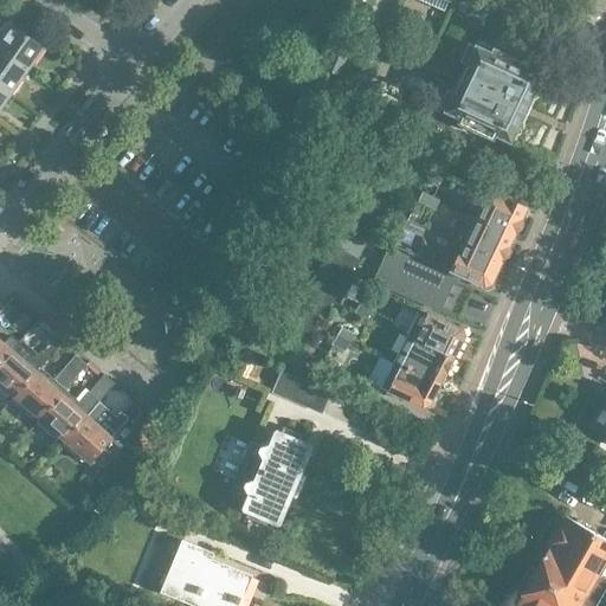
[(418,0),(444,11),(449,0),(450,0),(451,0),(418,0)]
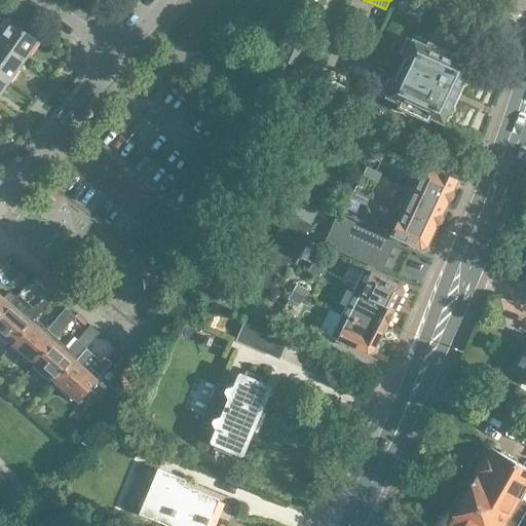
[(12,16),(0,33),(0,44),(24,62),(38,42),(29,35),(32,31),(12,16)]
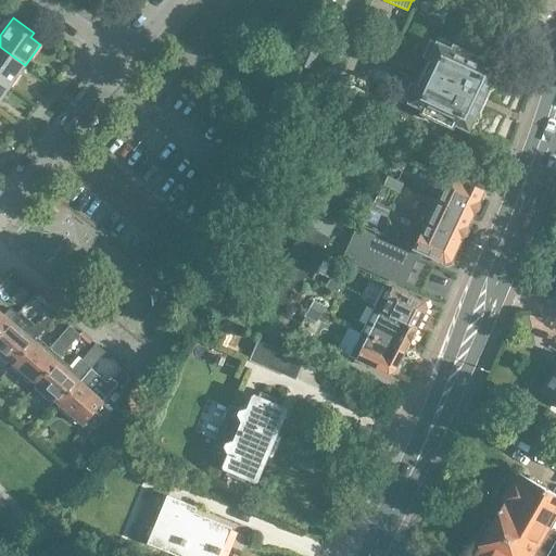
[(331,51),(344,58),(355,34),(341,28),(331,51)]
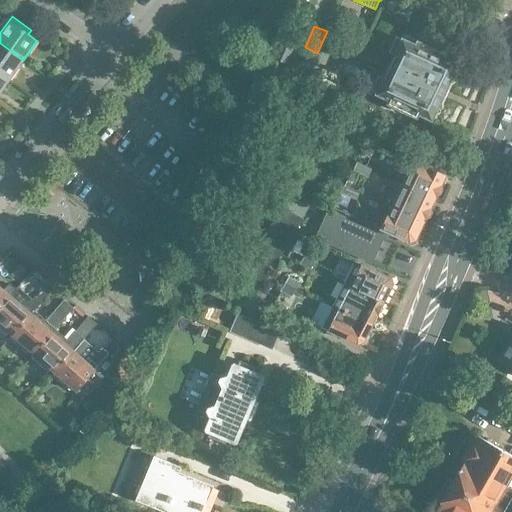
[(274,58),(287,63),(296,41),(284,36),(274,58)]
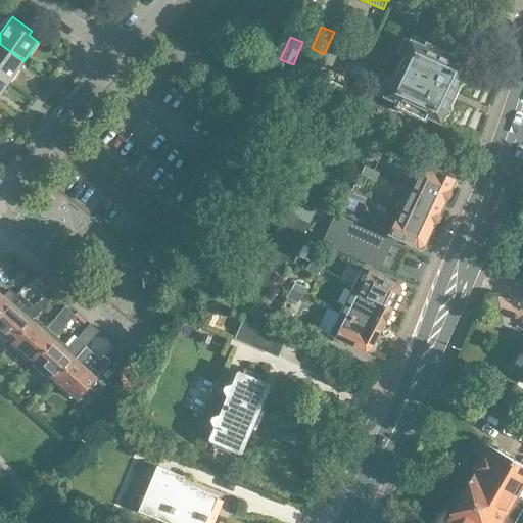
[(427,116),(440,123),(467,66),(453,60),(455,56),(426,43),(424,47),(411,40),(401,59),(400,60),(394,76),(393,78),(392,81),(384,96),(398,103),(396,107),(425,121),(427,116)]
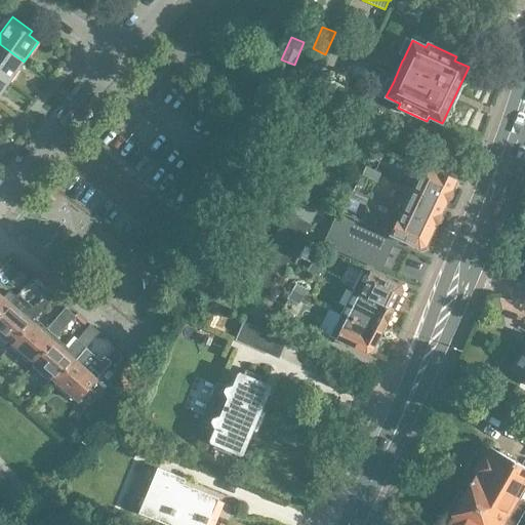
[(0,74),(9,82),(24,62),(0,44),(0,74)]
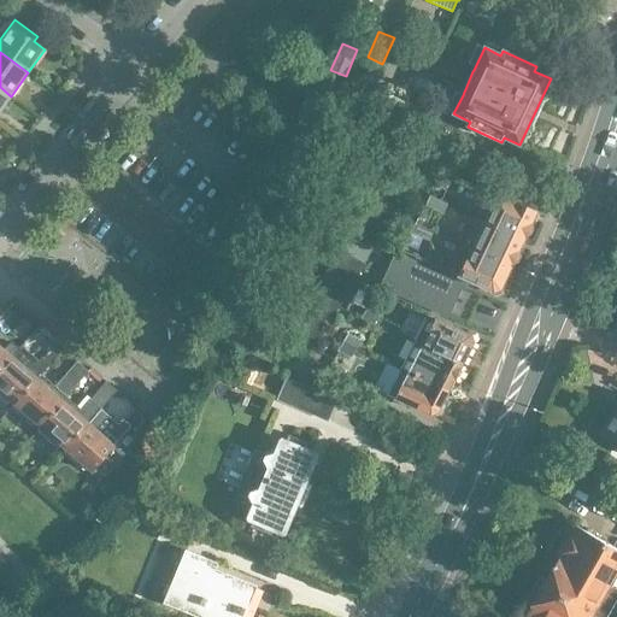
[(0,87),(0,111),(11,97),(0,87)]
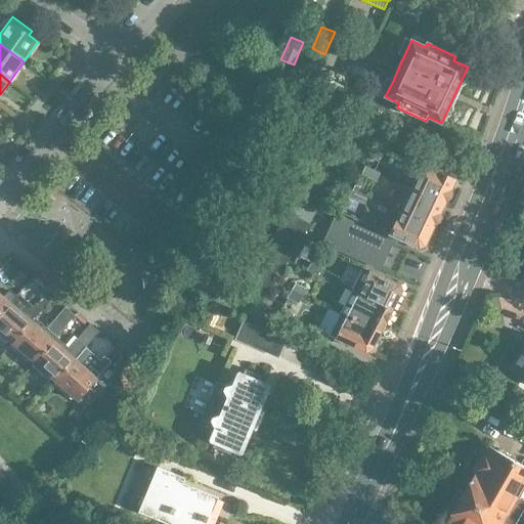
[(372,144),(367,154),(378,159),(382,149),(372,144)]
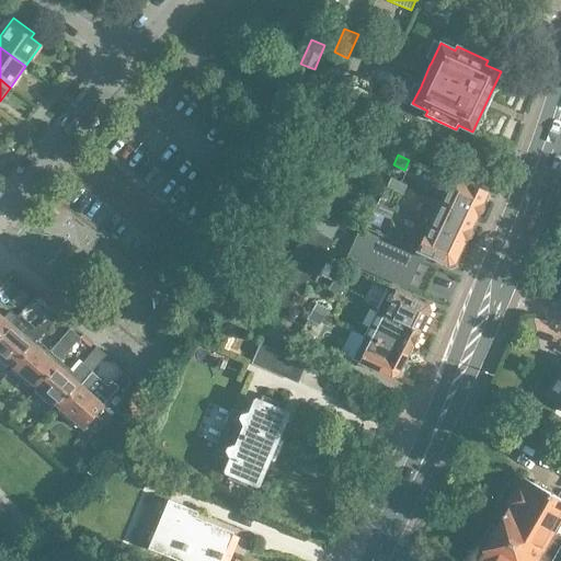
[(346,157),(340,169),(363,183),(369,171),(346,157)]
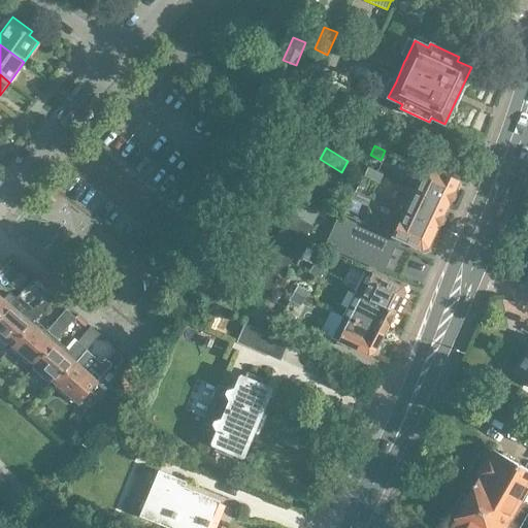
[(419,162),(407,186),(449,205),(450,202),(455,201),(457,197),(455,193),(460,180),(419,162)]
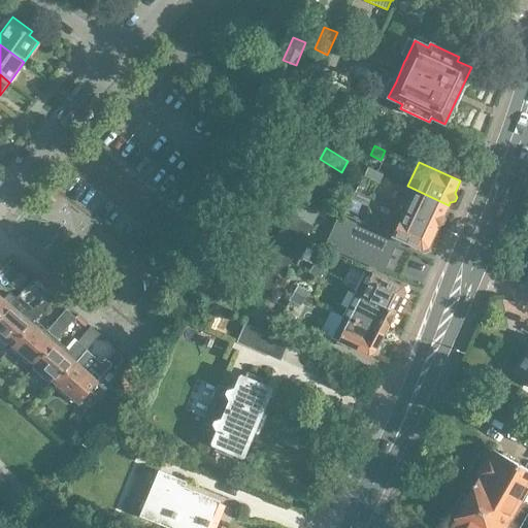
[(384,175),(368,168),(364,175),(380,183),(384,175)]
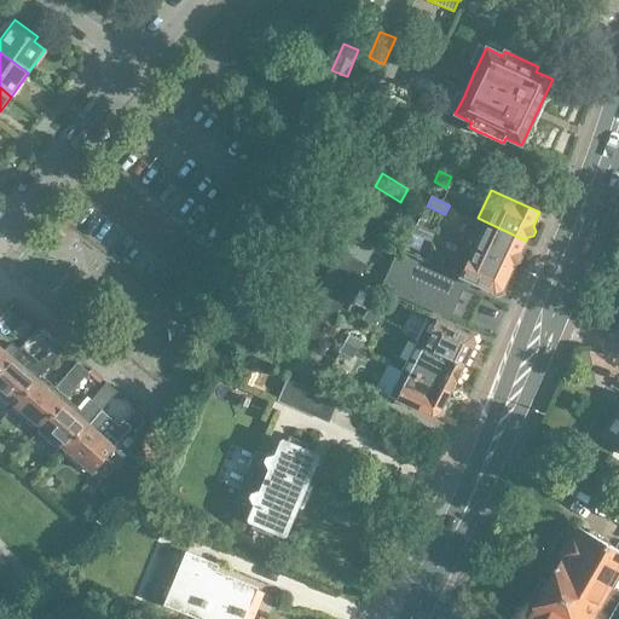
[(368,200),(360,212),(387,226),(393,214),(368,200)]
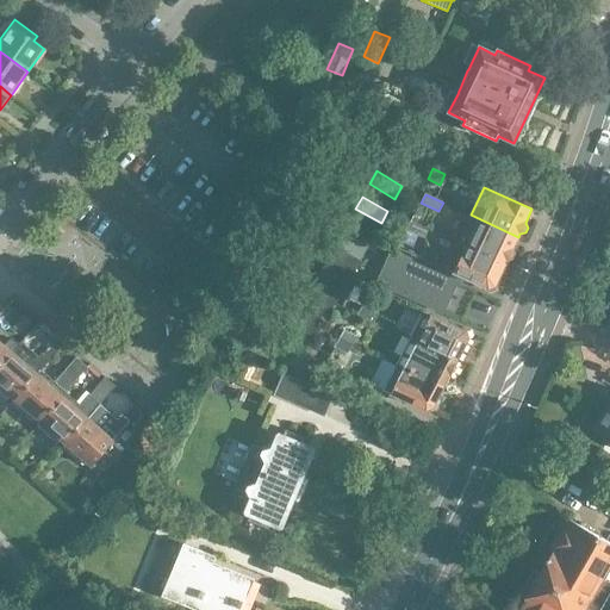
[(355,209),(348,222),(373,236),(381,223),(355,209)]
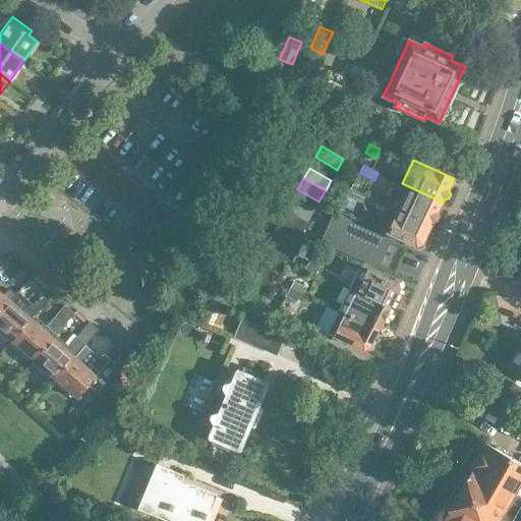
[(402,183),(391,207),(432,225),(433,222),(438,221),(440,218),(438,214),(443,203),(402,183)]
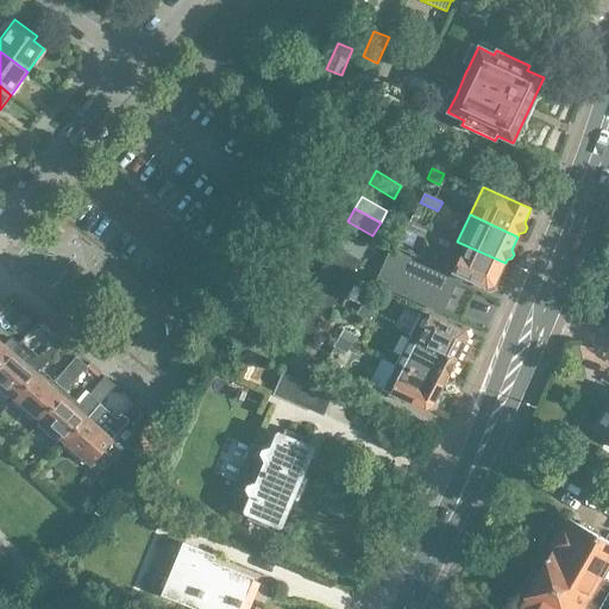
[(428,230),(409,220),(405,230),(425,238),(428,230)]
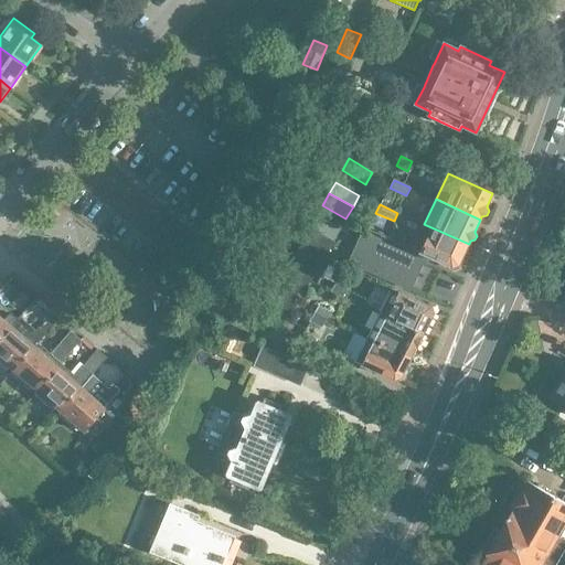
[(322,205),(316,215),(340,228),(345,219),(322,205)]
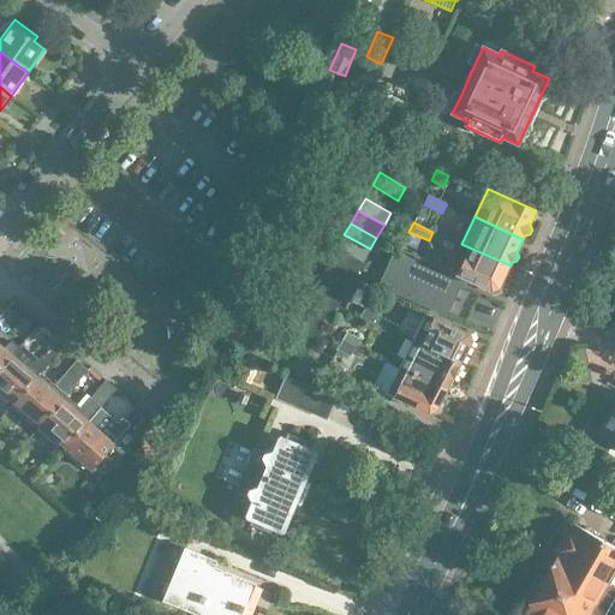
[(344,234),(336,248),(363,262),(370,249),(344,234)]
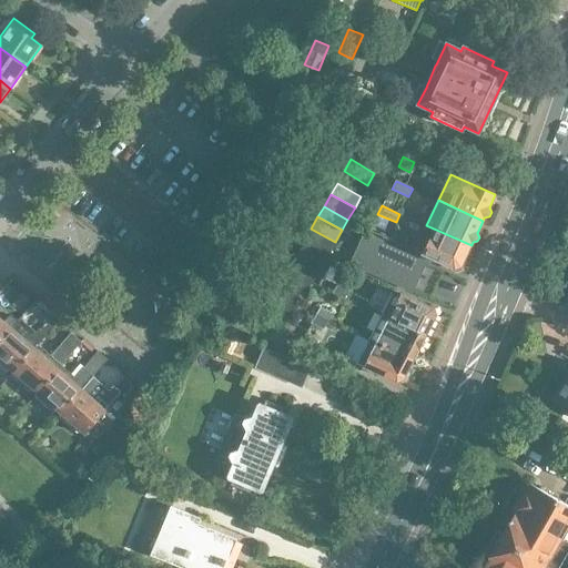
[(472,245),(426,225),(415,251),(455,270),(460,267),(472,245)]
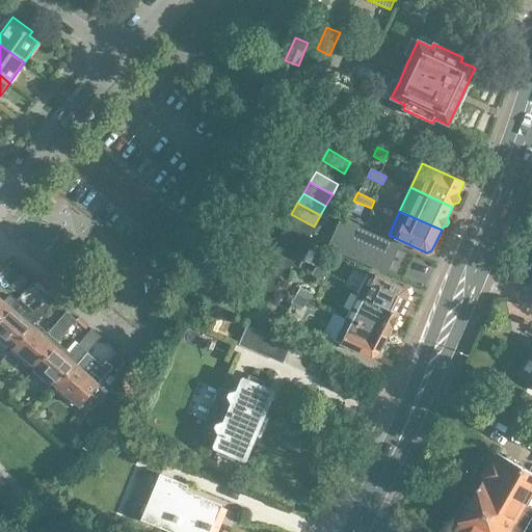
[(291,214),(286,224),(308,237),(314,227),(291,214)]
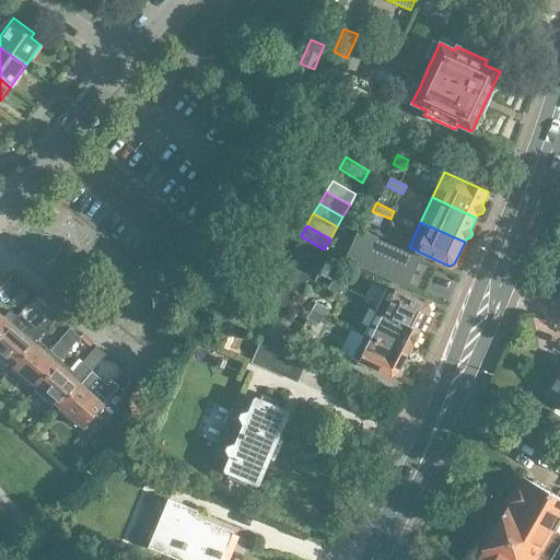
[(347,260),(406,287),(419,259),(359,233),(347,260)]
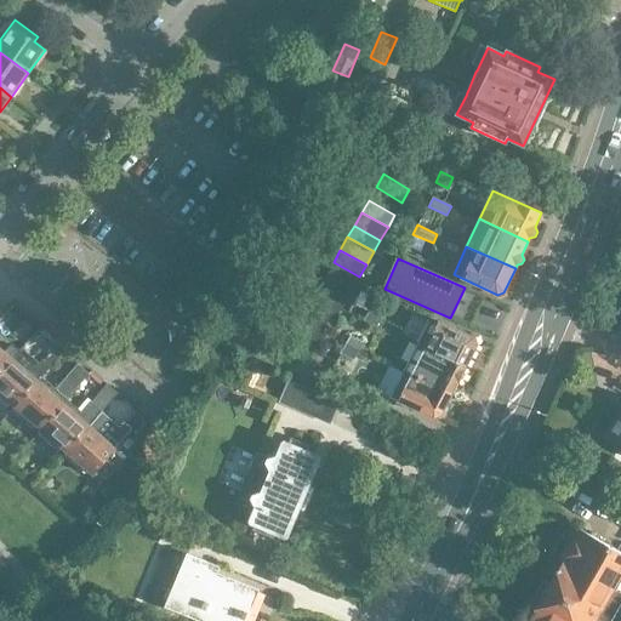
[(334,262),(326,275),(352,290),(359,277),(334,262)]
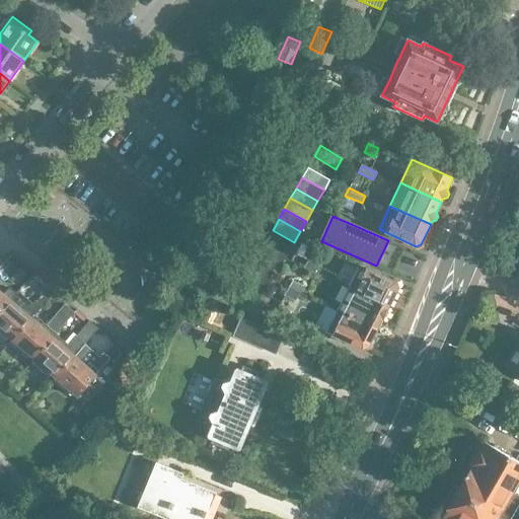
[(273,230),(266,240),(288,252),(294,242),(273,230)]
